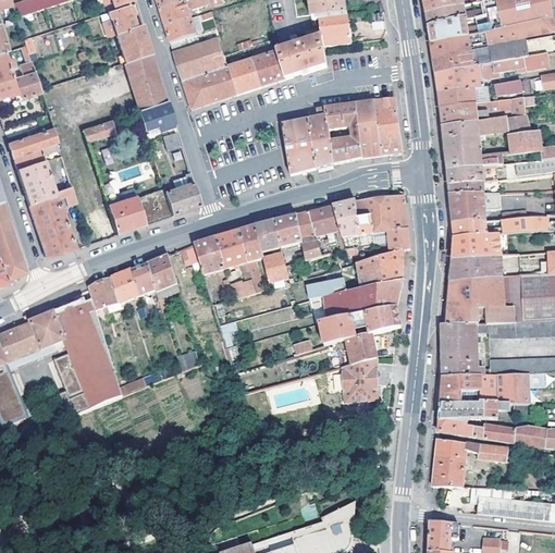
[(9,0),(10,2),(14,14),(19,13),(36,8),(33,0),(9,0)]
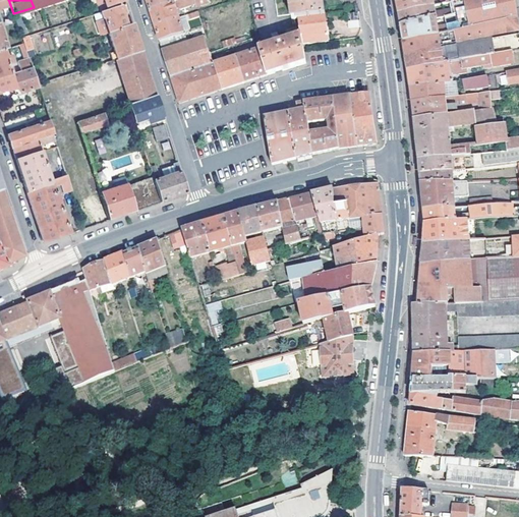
[(174,5),(171,0),(168,0),(148,7),(152,21),(176,13),(174,5)]
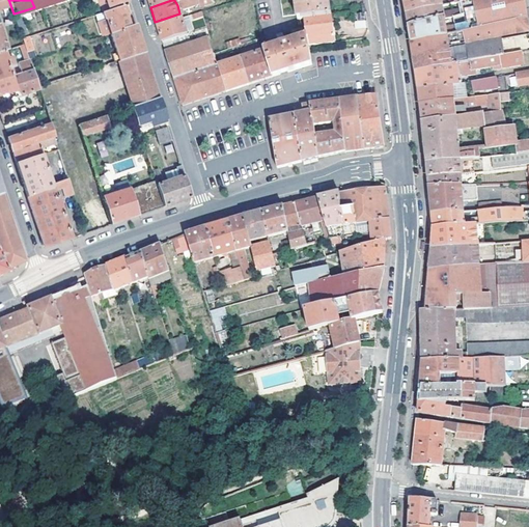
[(301,15),(329,11),(327,0),(294,0),(296,16),(301,15)]
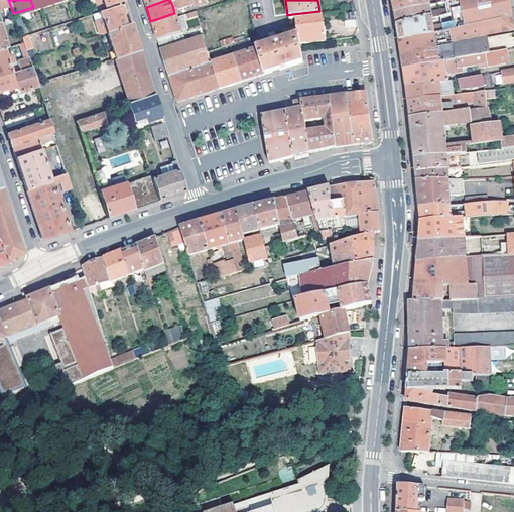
[(393,10),(428,3),(428,0),(391,0),(391,1),(392,7),(393,10)]
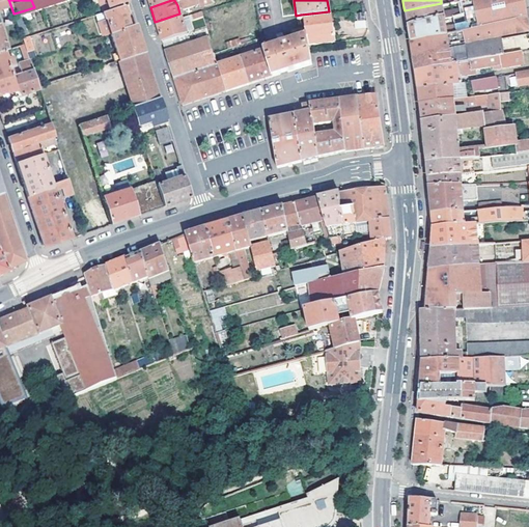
[(461,28),(525,15),(522,0),(473,0),(476,18),(445,25),(444,16),(407,23),(409,32),(409,35),(410,39),(445,31),(461,28)]
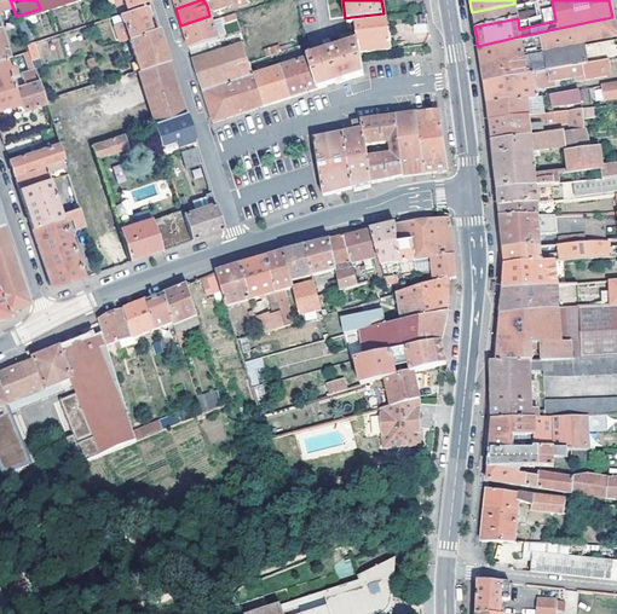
[(121,18),(126,34),(149,27),(140,3),(116,10),(119,18),(121,18)]
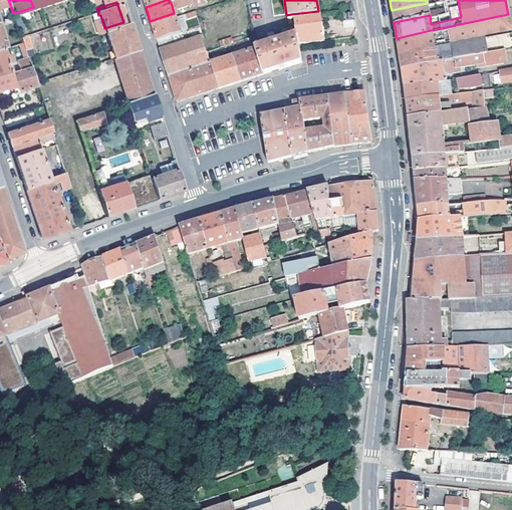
[(430,15),(438,14),(438,12),(444,11),(443,6),(429,9),(427,3),(392,10),(392,13),(394,22),(430,15)]
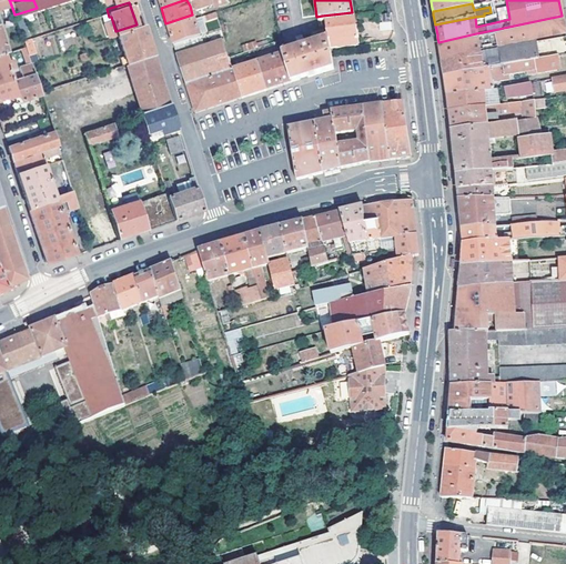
[(391,19),(390,11),(382,11),(383,20),(391,19)]
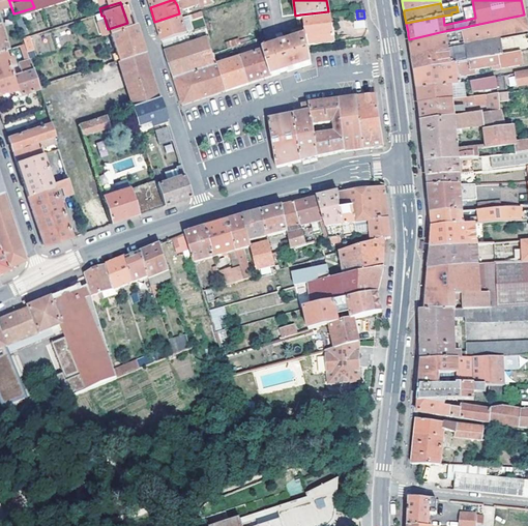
[(302,26),(304,41),(331,38),(328,11),(300,15),(302,26)]
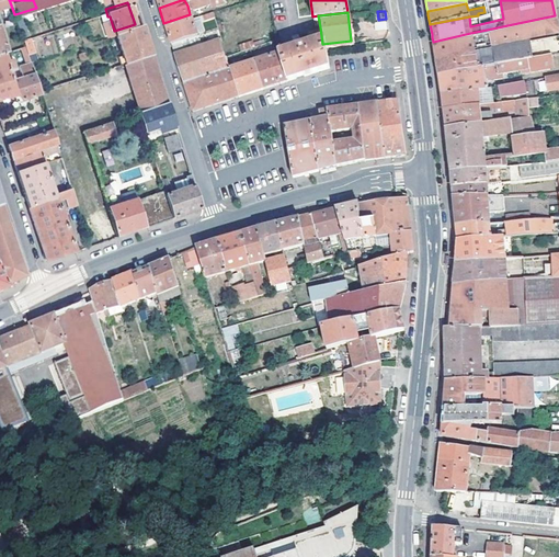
[(23,27),(19,13),(14,14),(19,30),(23,27)]
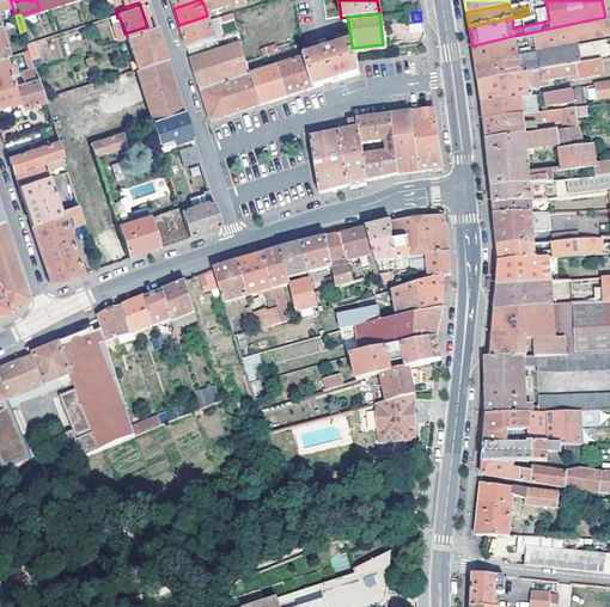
[(184,44),(214,35),(207,16),(178,25),(184,44)]
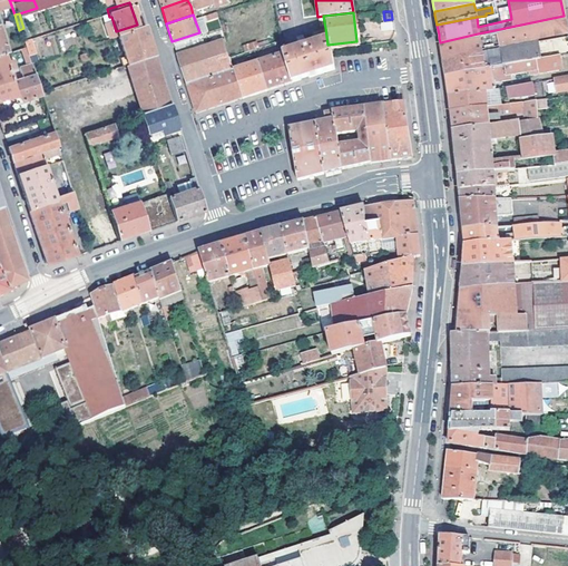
[(497,42),(513,39),(534,36),(566,30),(564,16),(495,30),(497,42)]
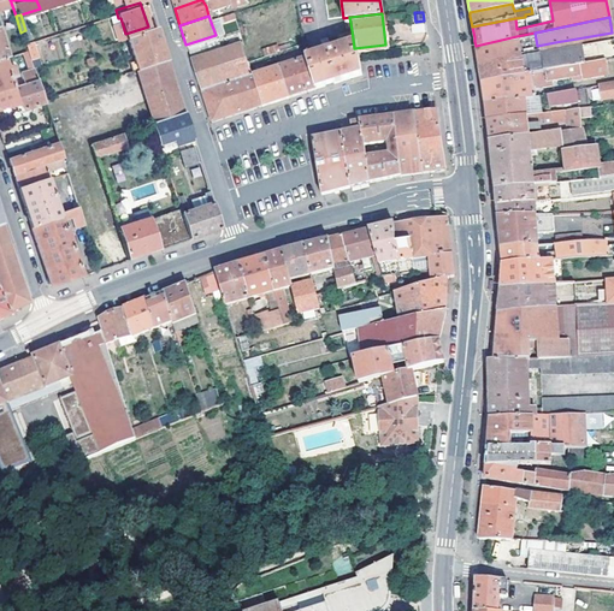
[(409,23),(411,34),(425,33),(424,21),(415,22),(409,23)]
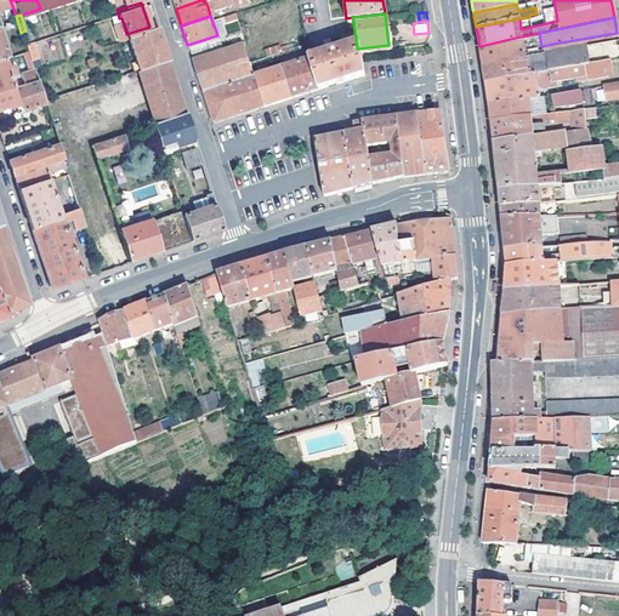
[(126,34),(136,67),(166,57),(155,26),(149,27),(126,34)]
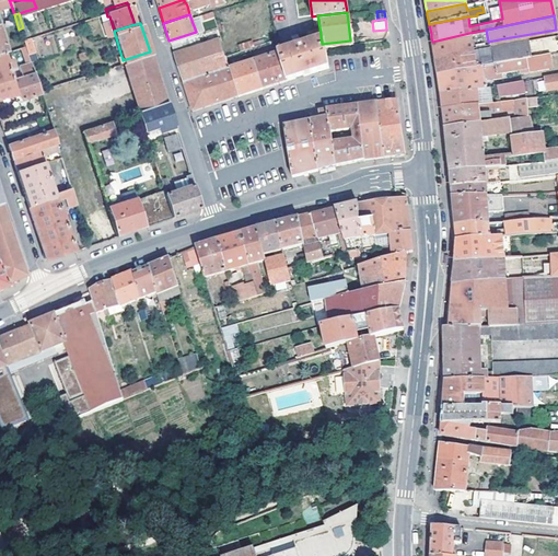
[(276,49),(286,77),(299,73),(325,65),(322,44),(320,27),(316,29),(317,36),(283,46),(280,48),(278,41),(275,42),(276,49)]
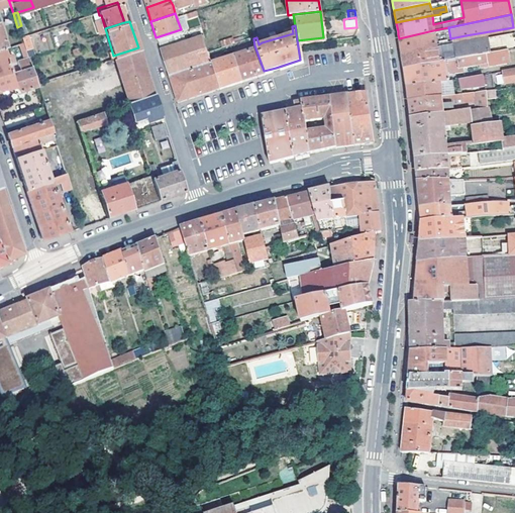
[(485,39),(514,34),(513,27),(484,32),(485,35),(485,39)]
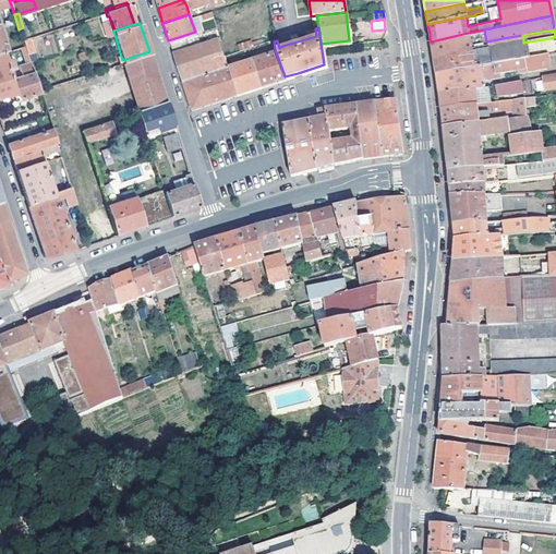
[(433,55),(433,57),(470,49),(470,45),(468,33),(431,41),(432,49),(433,55)]
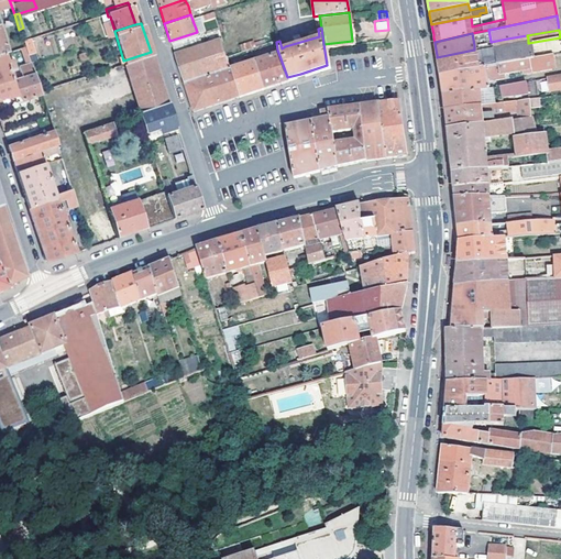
[(34,56),(26,34),(21,35),(23,42),(29,58),(34,56)]
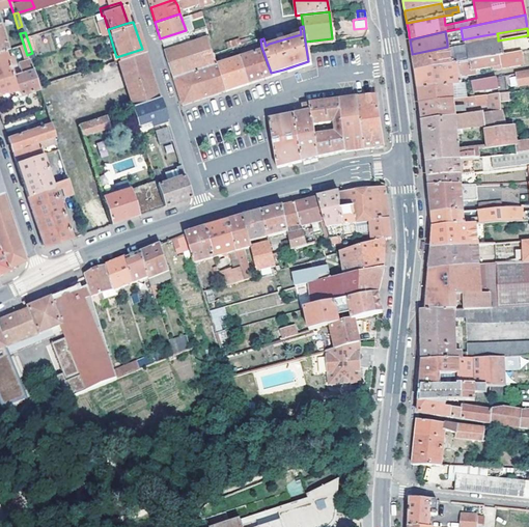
[(207,32),(163,47),(172,74),(217,60),(207,32)]
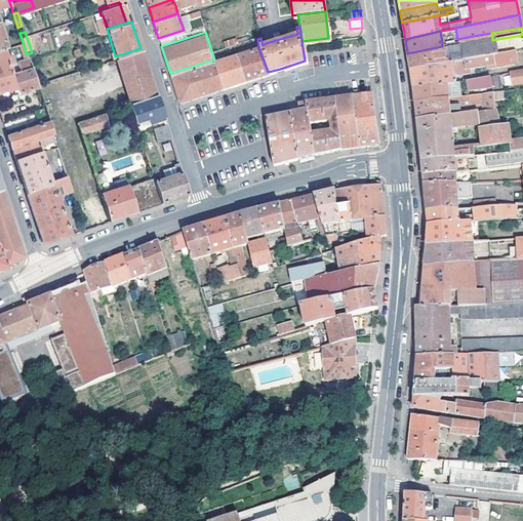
[(522,39),(522,35),(492,40),(492,36),(460,42),(461,49),(450,51),(451,57),(514,48),(522,46),(522,39)]
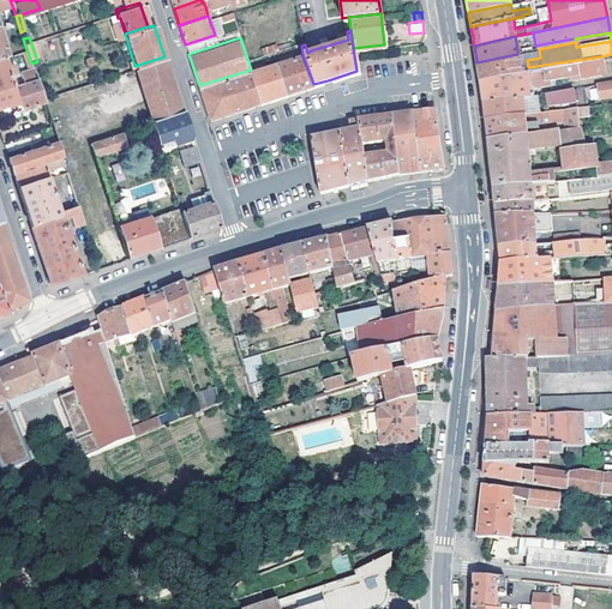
[(0,85),(10,83),(35,74),(31,64),(25,46),(21,47),(25,65),(18,67),(21,73),(10,78),(7,74),(12,72),(9,61),(5,64),(1,54),(0,54),(0,85)]
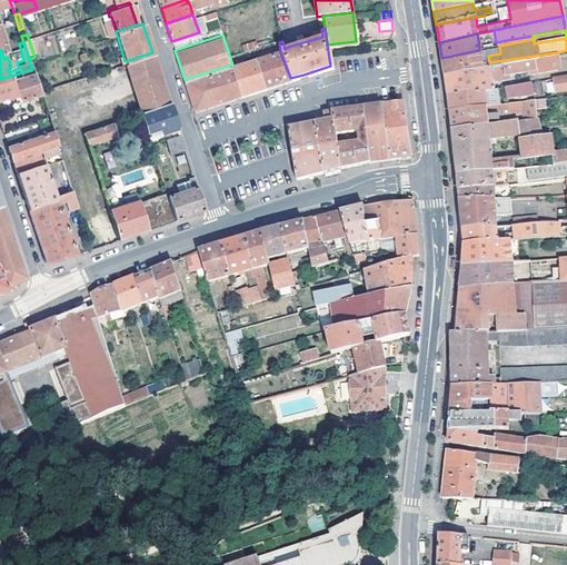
[(479,46),(479,50),(481,63),(483,63),(489,62),(488,56),(500,53),(499,46),(488,47),(487,43),(479,46)]
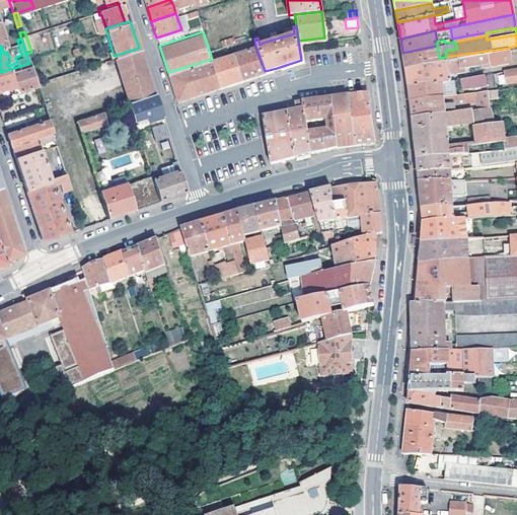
[(233,52),(242,78),(252,75),(265,71),(255,46),(233,52)]
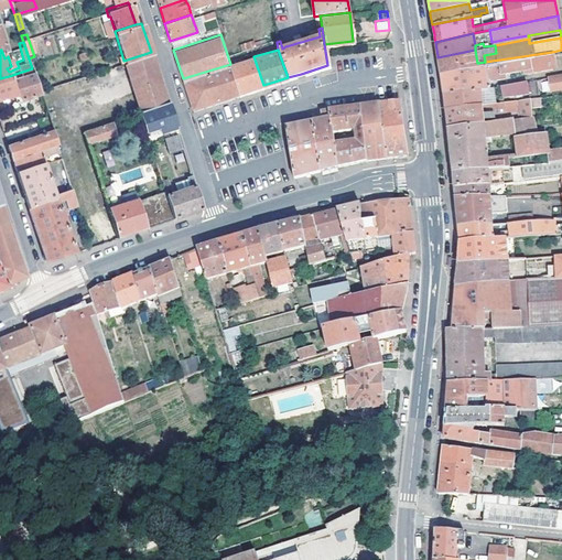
[(475,50),(438,57),(439,62),(440,72),(477,63),(475,50)]
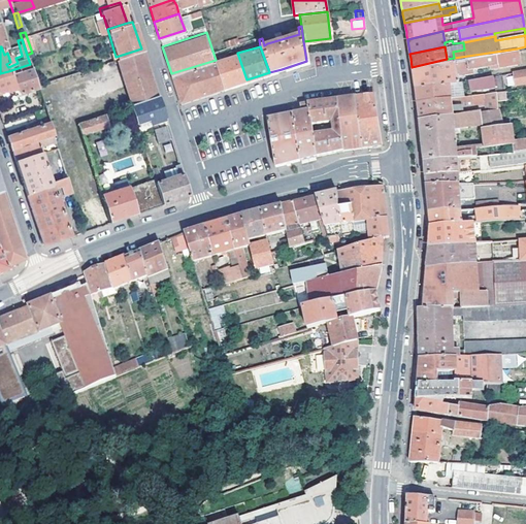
[(141,48),(116,57),(123,79),(149,70),(141,48)]
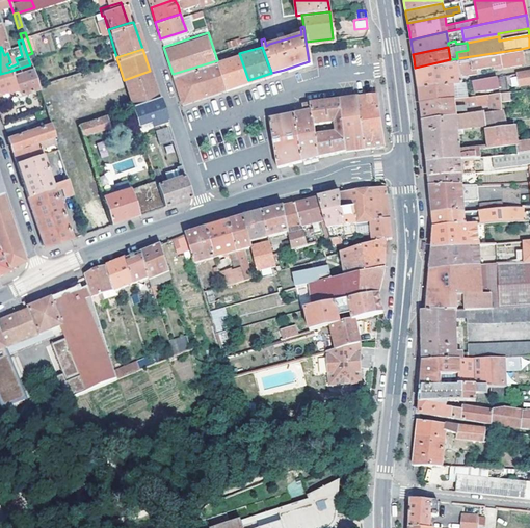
[(450,59),(415,68),(415,71),(416,77),(418,86),(451,81),(459,79),(458,68),(492,62),(492,67),(520,61),(520,60),(523,59),(521,49),(457,58),(451,59),(450,59)]
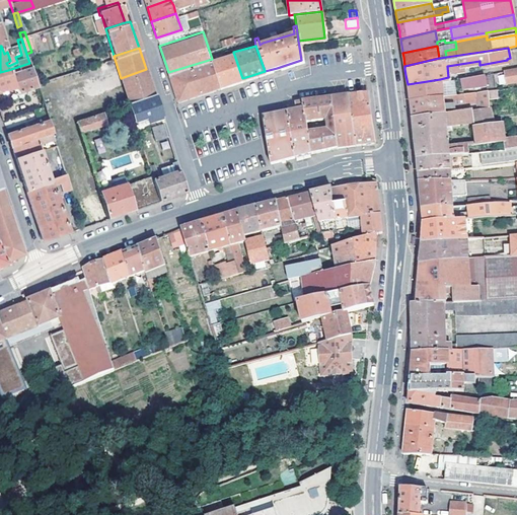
[(212,59),(221,85),(225,84),(242,78),(233,52),(212,59)]
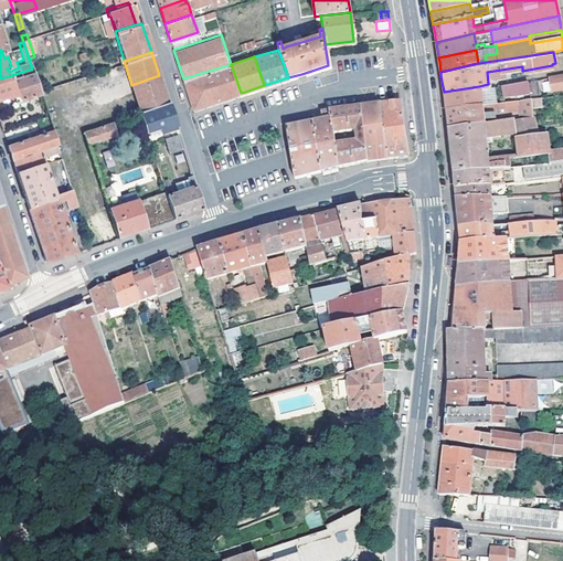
[(231,64),(183,78),(192,108),(223,98),(241,93),(231,64)]
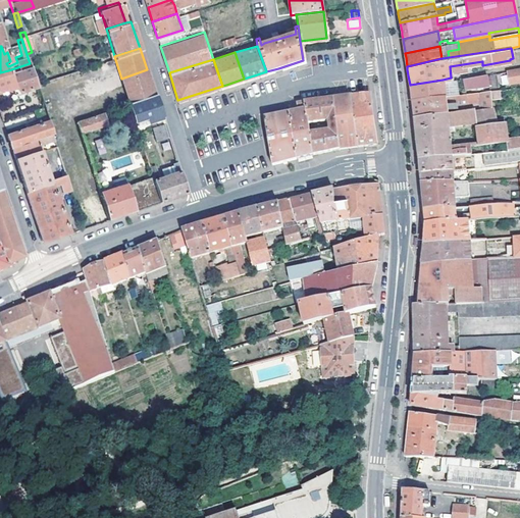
[(8,70),(13,86),(17,90),(36,84),(36,82),(30,63),(8,70)]
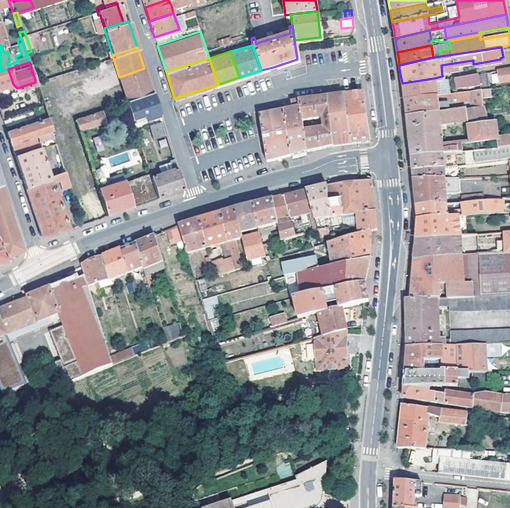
[(497,80),(509,77),(509,65),(496,68),(497,80)]
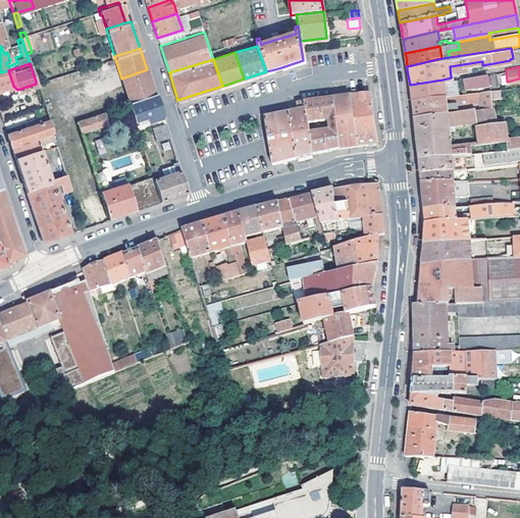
[(121,79),(128,101),(154,93),(147,69),(121,79)]
